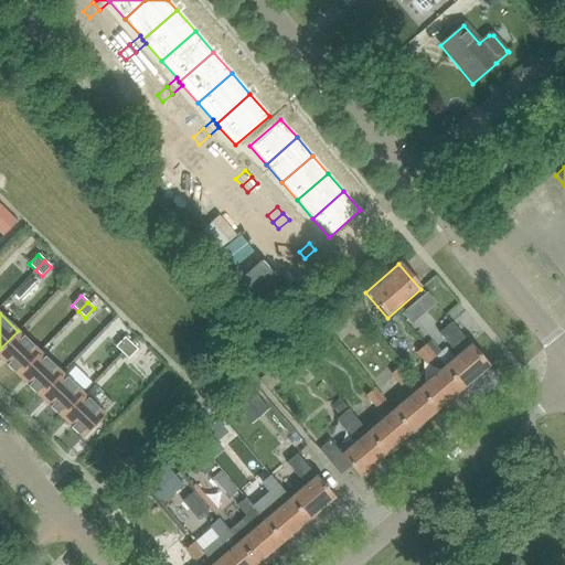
[(444,368),(461,388),(488,366),(450,323),(438,333),(457,356),(444,368)]
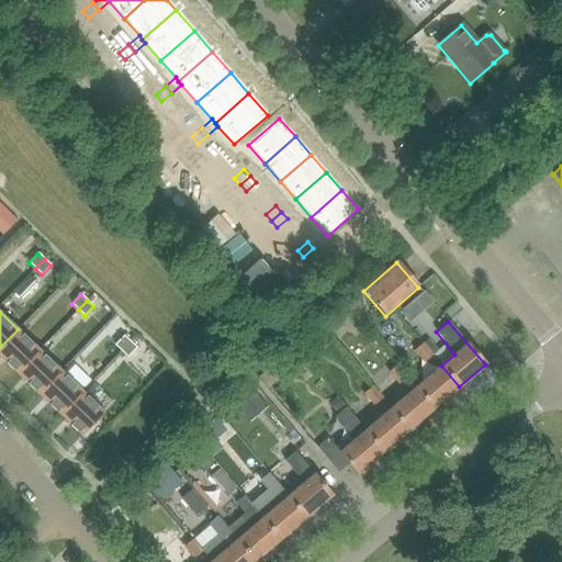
[(18,329),(0,347),(0,356),(18,372),(38,350),(18,329)]
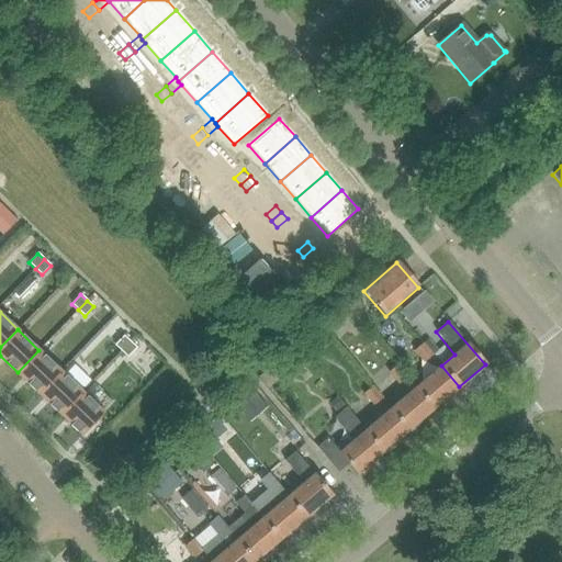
[(123,336),(114,346),(121,351),(130,343),(123,336)]
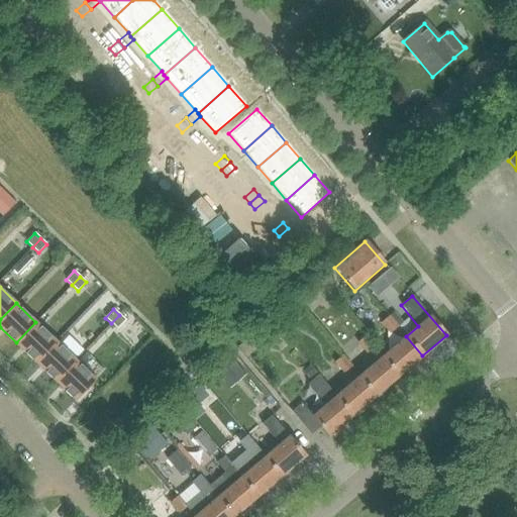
[(119,315),(111,323),(117,329),(125,320),(119,315)]
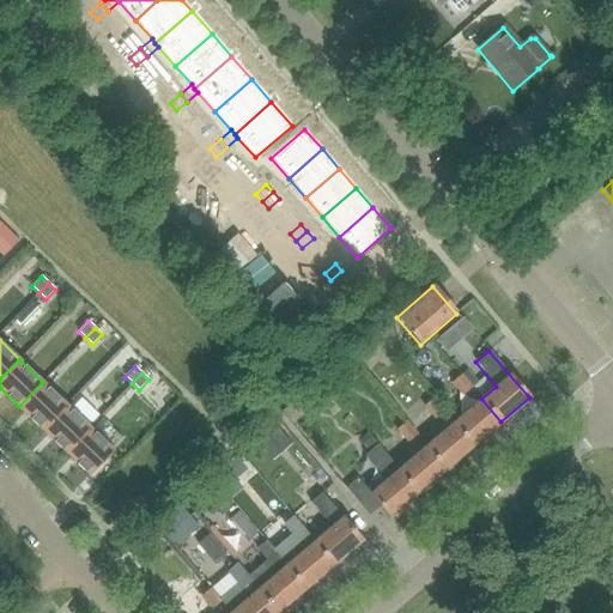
[(462,396),(472,388),(461,375),(450,383),(462,396)]
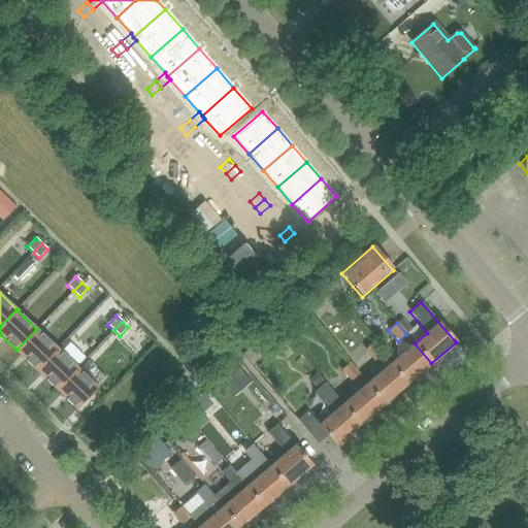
[(138,325),(128,342),(138,349),(149,331),(138,325)]
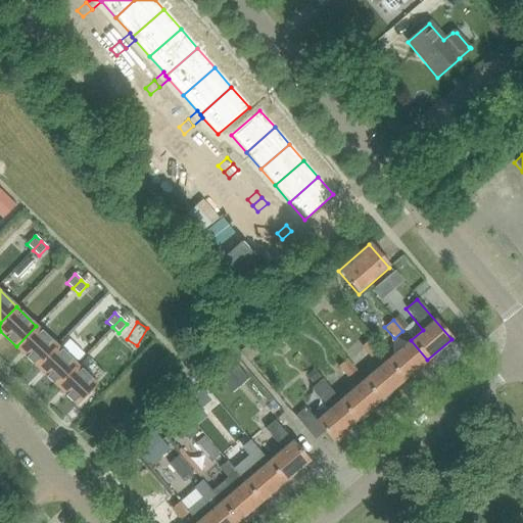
[(36,326),(16,346),(36,366),(56,344),(36,326)]
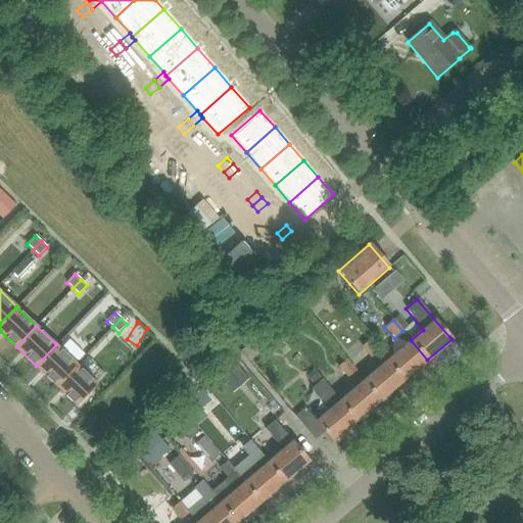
[(372,358),(380,350),(370,339),(363,346),(372,358)]
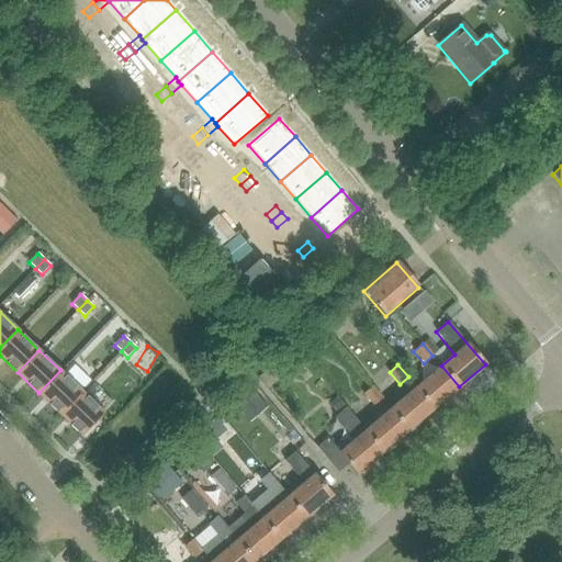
[(434,408),(459,386),(441,366),(417,388),(434,408)]
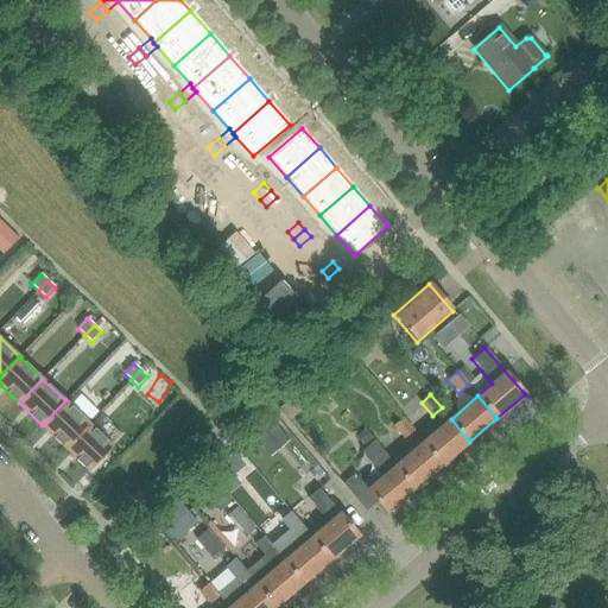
[(65,400),(42,425),(65,448),(89,423),(65,400)]
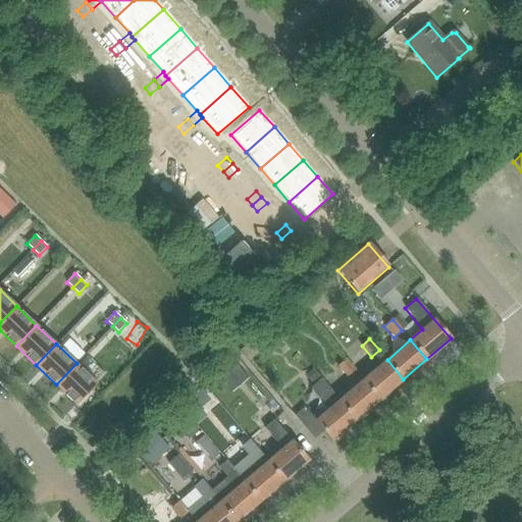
[(347,377),(355,370),(346,359),(337,366),(347,377)]
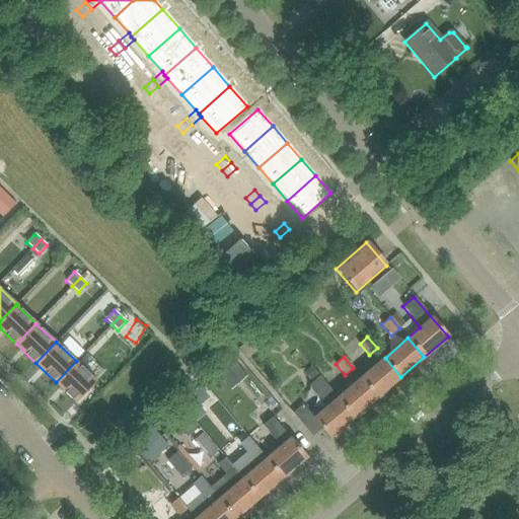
[(377,397),(400,377),(385,358),(361,378),(377,397)]
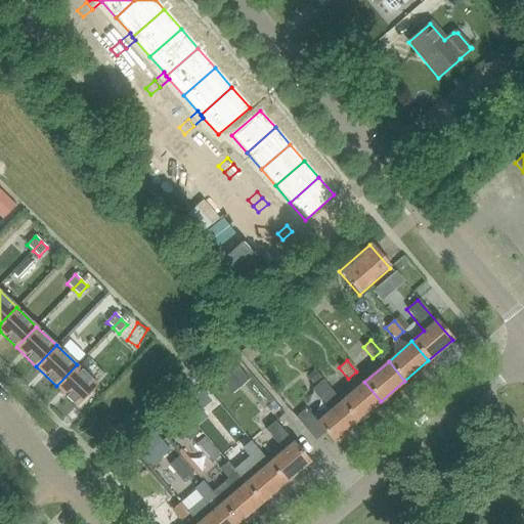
[(77,364),(56,386),(77,405),(97,384),(77,364)]
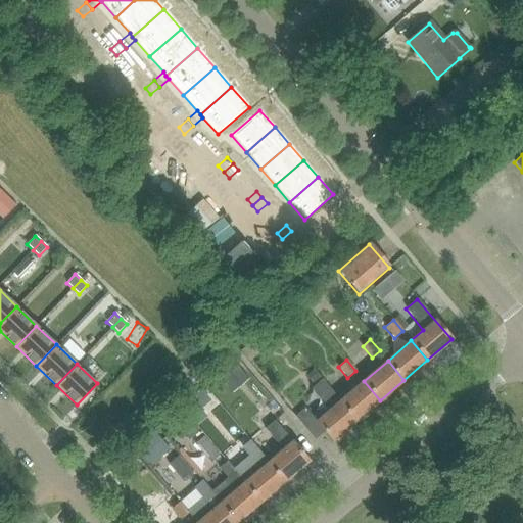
[(322,380),(311,388),(329,411),(316,422),(304,409),(295,417),(315,439),(324,431),(332,441),(357,421),(340,401),(322,380)]
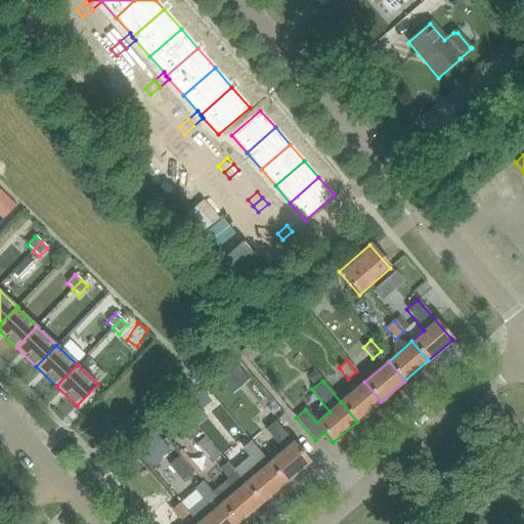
[(357,422),(381,401),(364,382),(341,402),(357,422)]
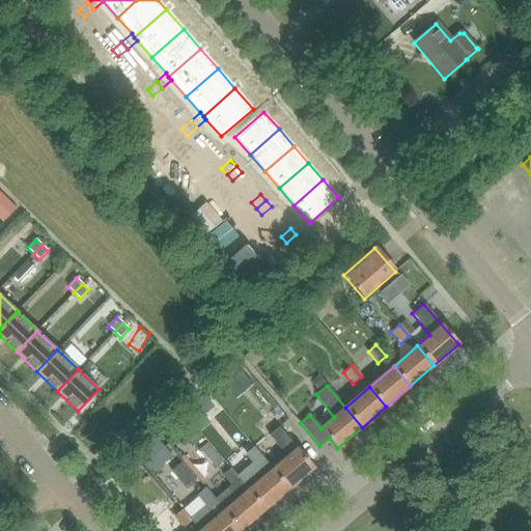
[(228,396),(234,410),(247,403),(240,391),(228,396)]
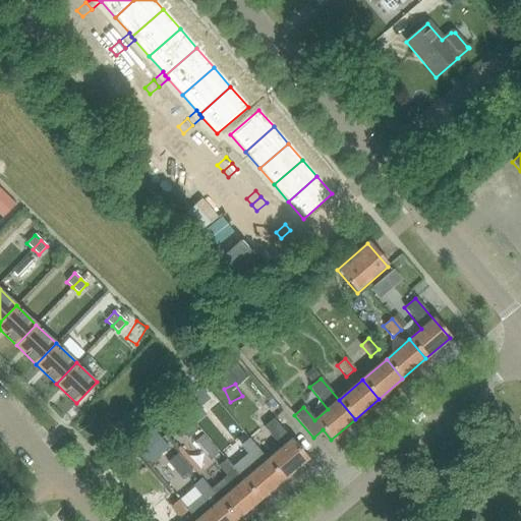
[(306,459),(291,441),(273,419),(263,427),(281,449),(267,461),(283,479),(306,459)]
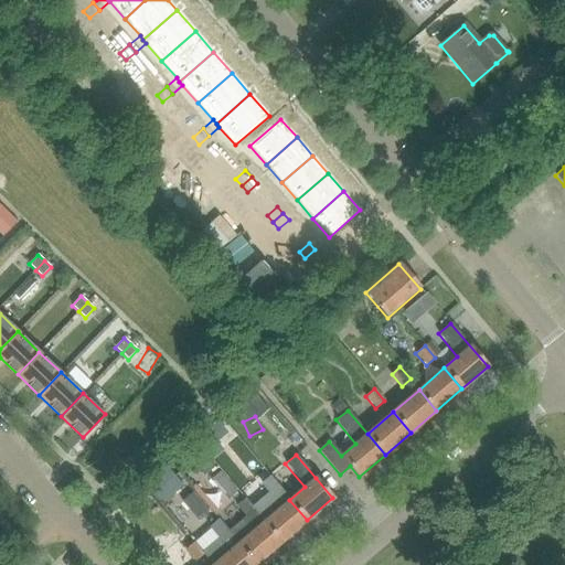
[(281,541),(307,520),(289,500),(269,477),(262,484),(269,493),(253,508),(264,521),(281,541)]
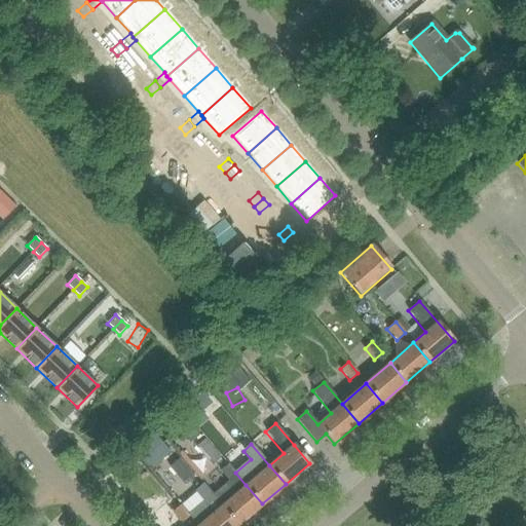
[(238,524),(262,503),(246,485),(235,473),(228,464),(220,471),(229,481),(213,494),(222,505),(238,524)]
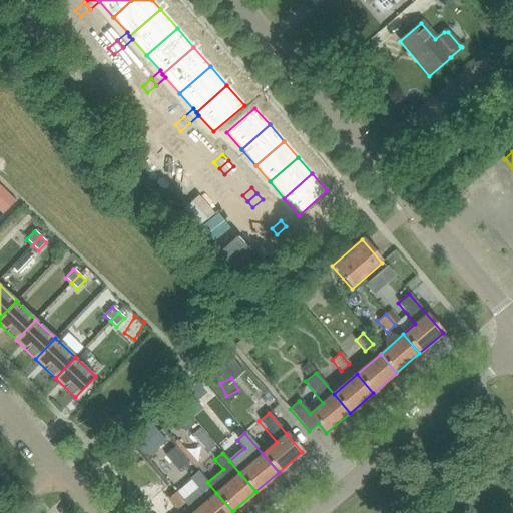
[(230,512),(232,511),(216,493),(208,484),(199,473),(175,492),(185,503),(193,512),(230,512)]
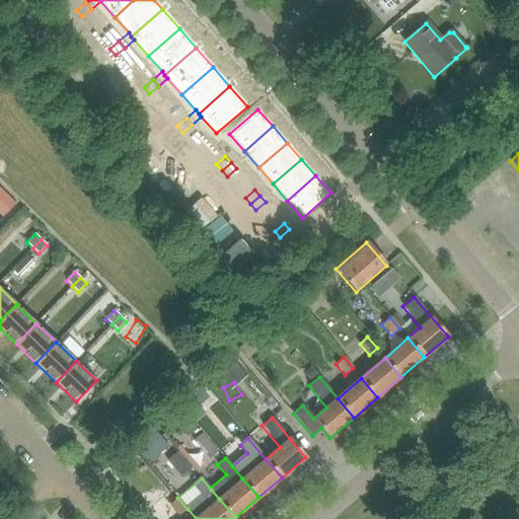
[(179,516),(188,509),(177,498),(170,505),(179,516)]
